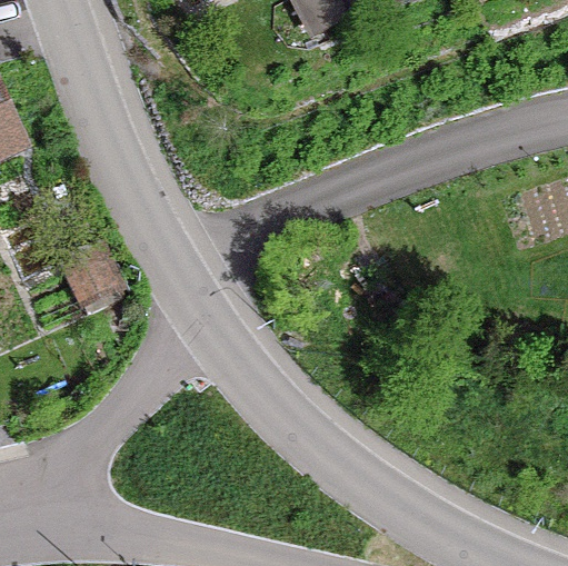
[(339,15),(332,0),(291,0),(308,31),(339,15)]
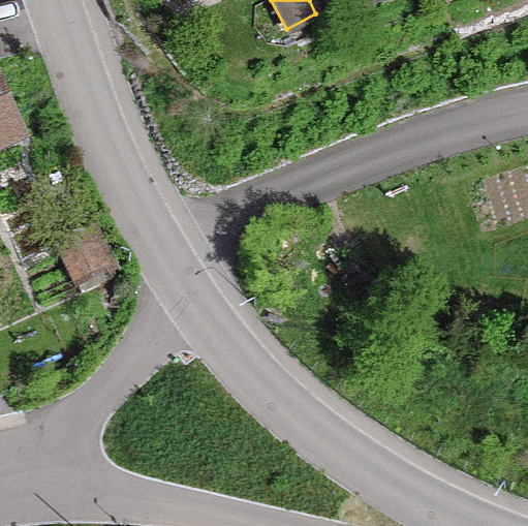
[(0,140),(16,132),(0,98),(0,140)]
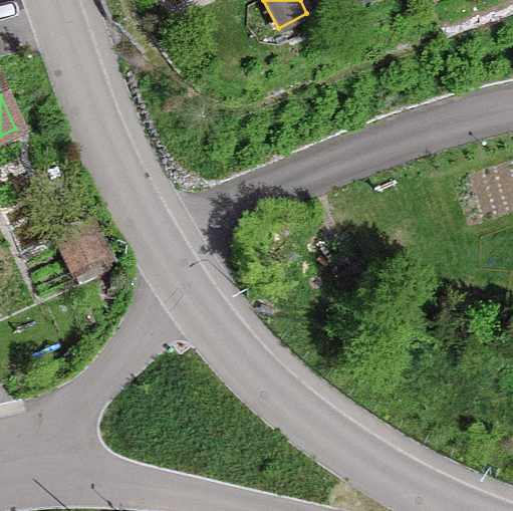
[(56,244),(69,272),(99,258),(81,221),(60,231),(56,244)]
